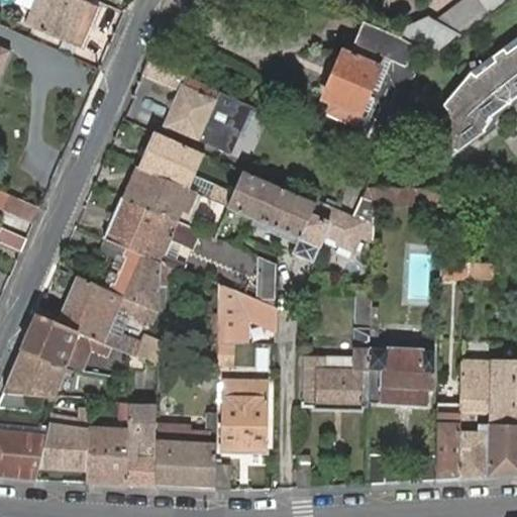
[(34,29),(46,0),(33,0),(24,24),(34,29)]
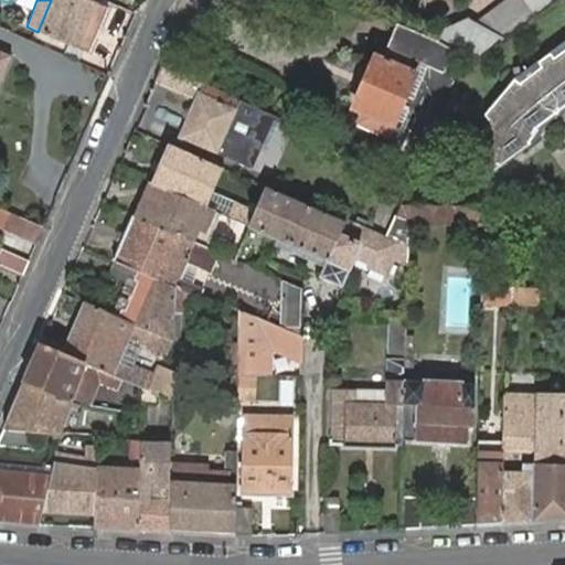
[(89,0),(51,0),(38,32),(89,54),(108,8),(89,0)]
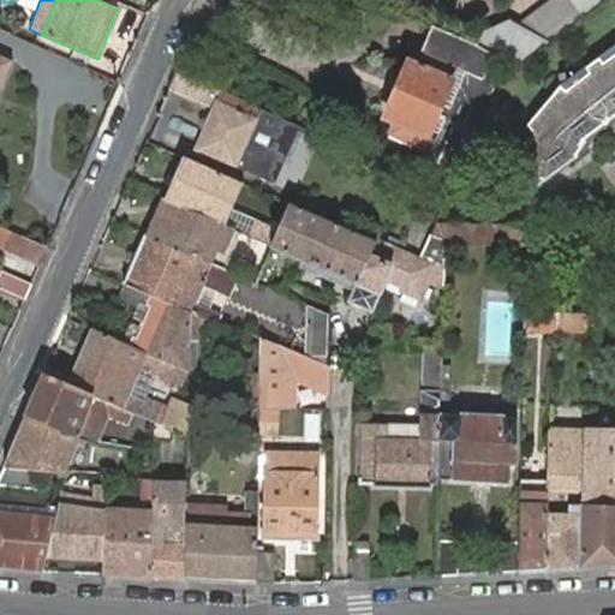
[(551,0),(531,17),(550,41),(599,0),(551,0)]
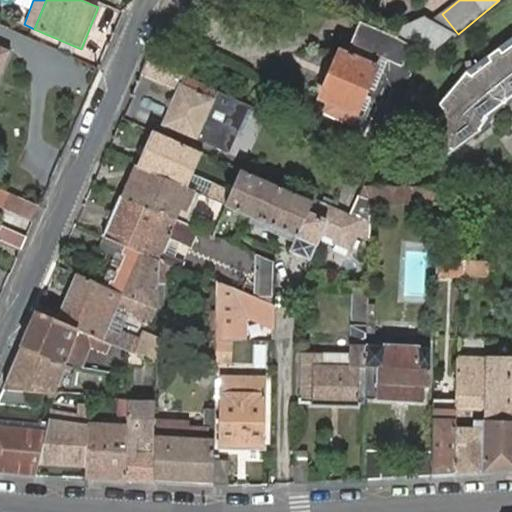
[(392,60),(401,39),(360,21),(351,43),(346,54),(342,52),(322,98),(327,100),(323,111),(353,124),(357,113),(364,97),(371,100),(376,88),(370,85),(377,67),(382,56),(392,60)]
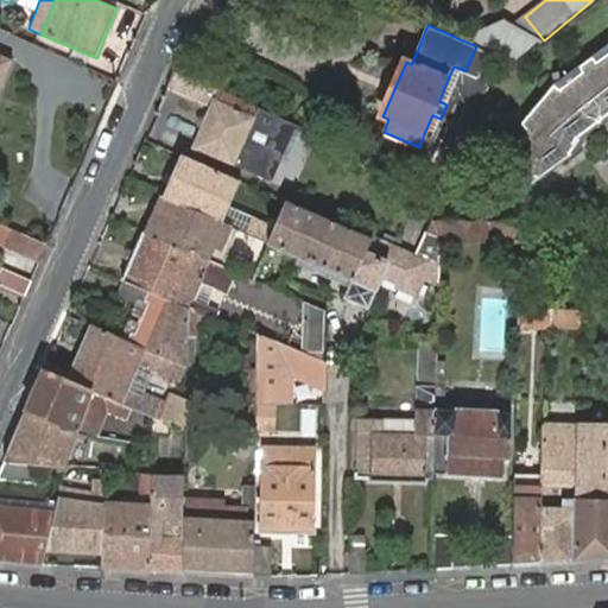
[(529,54),(531,51),(498,27),(487,42),(515,62),(529,54)]
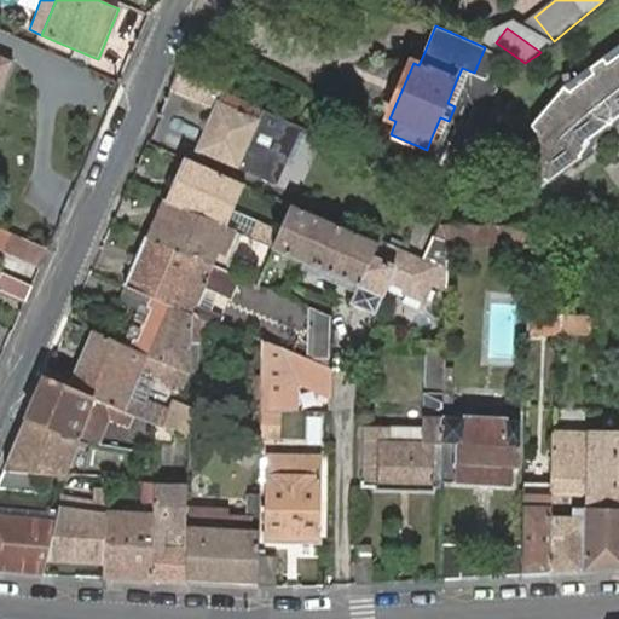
[(0,91),(15,58),(0,51),(0,91)]
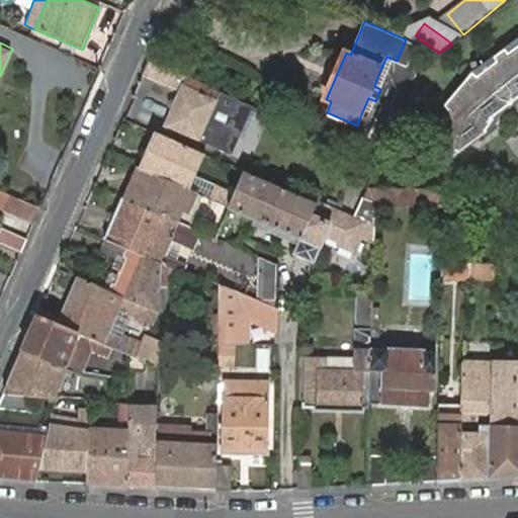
[(517,42),(508,51),(506,48),(494,55),(498,61),(477,76),(472,71),(446,103),(452,111),(429,128),(428,140),(440,156),(451,157),(486,132),(491,115),(517,94),(517,42)]
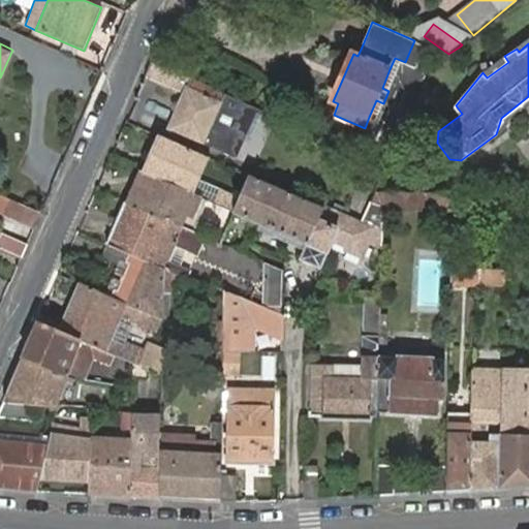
[(241,117),(246,103),(152,62),(146,76),(184,93),(168,129),(225,153),(234,132),(241,117)]
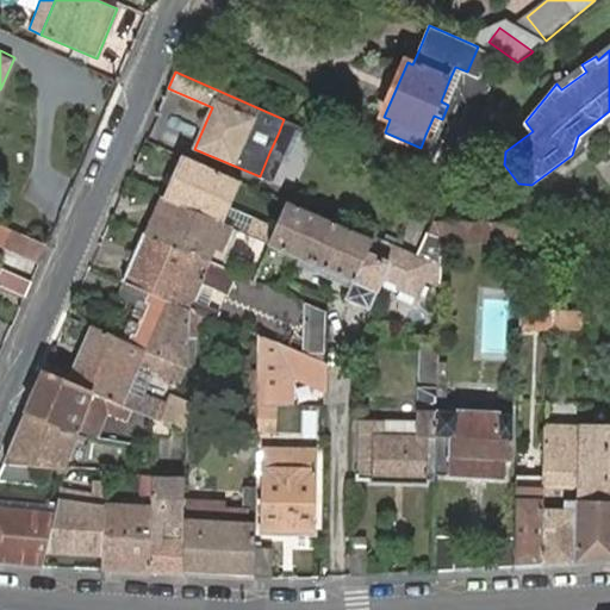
[(278,135),(269,153),(275,155),(282,137),(278,135)]
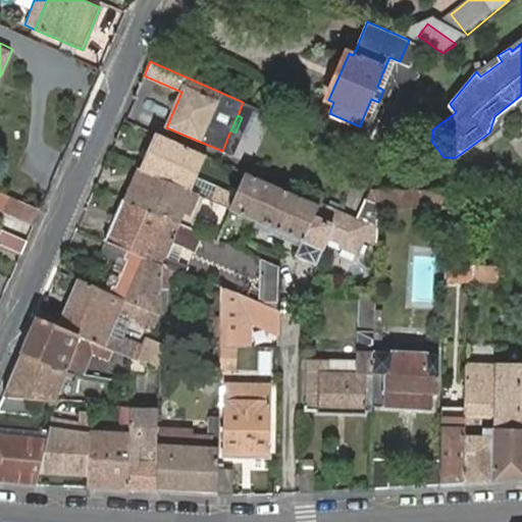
[(190,191),(231,209),(238,196),(204,180),(203,181),(195,178),(206,155),(156,134),(141,169),(190,191)]
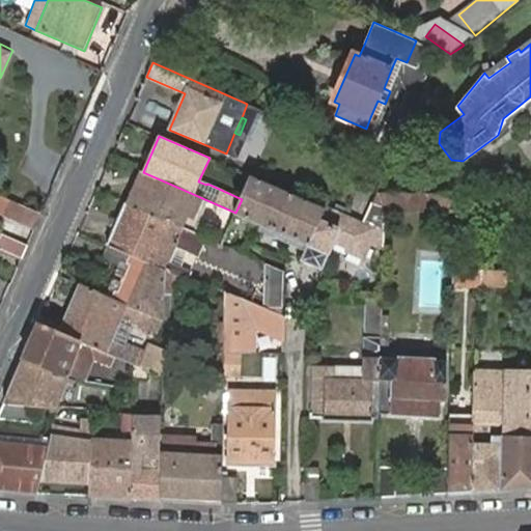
[(200,217),(228,229),(235,213),(193,194),(143,172),(129,204),(173,224),(194,232),(200,217)]
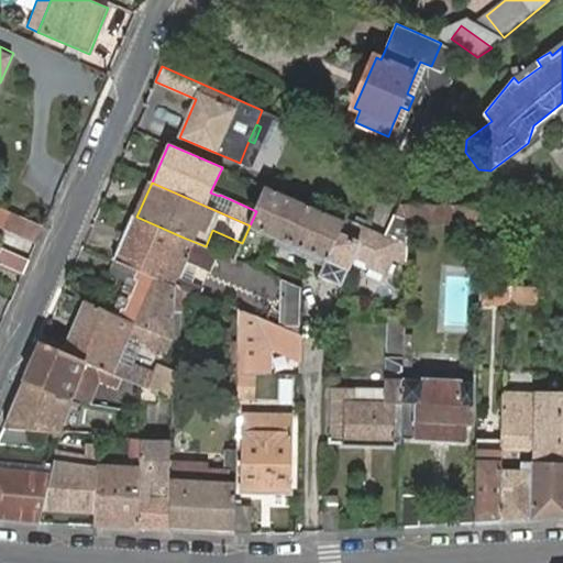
[(386,273),(393,257),(398,241),(388,236),(345,219),(344,220),(266,186),(256,211),(250,225),(328,260),(321,277),(342,286),(355,254),(372,262),(371,265),(386,273)]
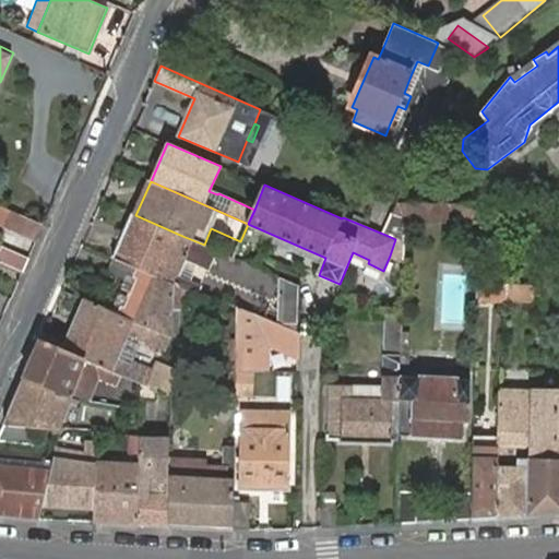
[(404,218),(404,221),(479,223),(478,219),(479,204),(400,203),(394,214),(404,218)]
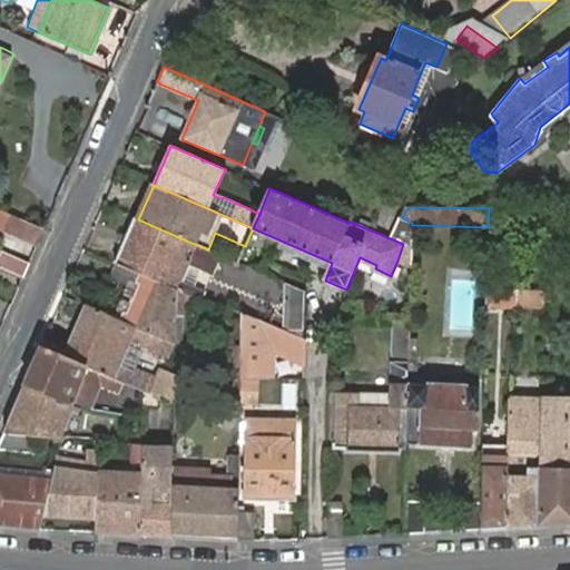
[(38,246),(45,229),(17,217),(9,234),(38,246)]
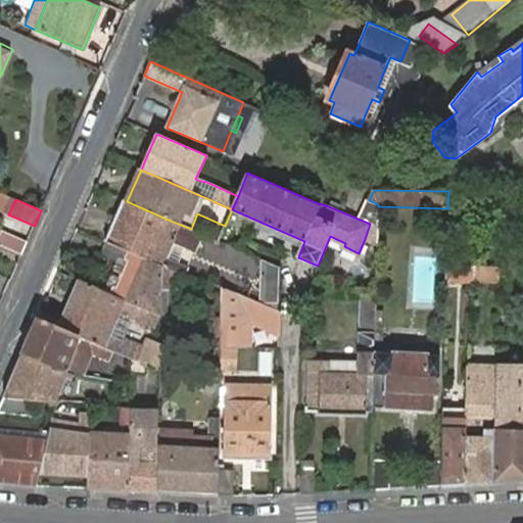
[(201,233),(199,233),(191,229),(171,221),(127,201),(124,199),(105,241),(106,242),(128,251),(162,266),(175,271),(182,274),(184,274),(187,267),(178,263),(165,257),(173,242),(185,247),(193,250),(201,233)]
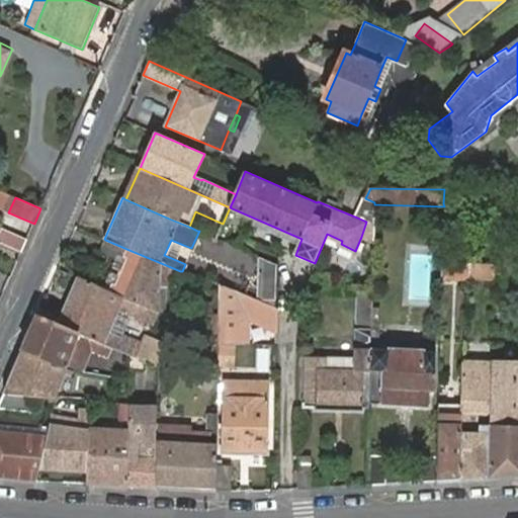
[(361,237),(373,243),(373,240),(374,204),(374,202),(365,198),(357,218),(366,222),(361,237)]
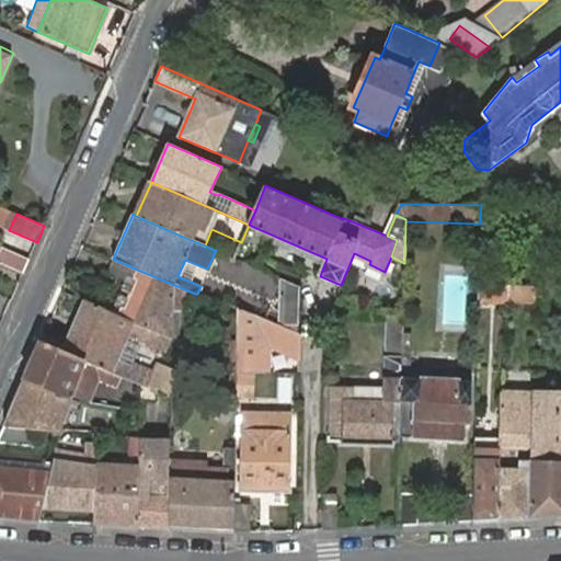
[(0,263),(23,274),(30,259),(2,247),(0,251),(0,263)]
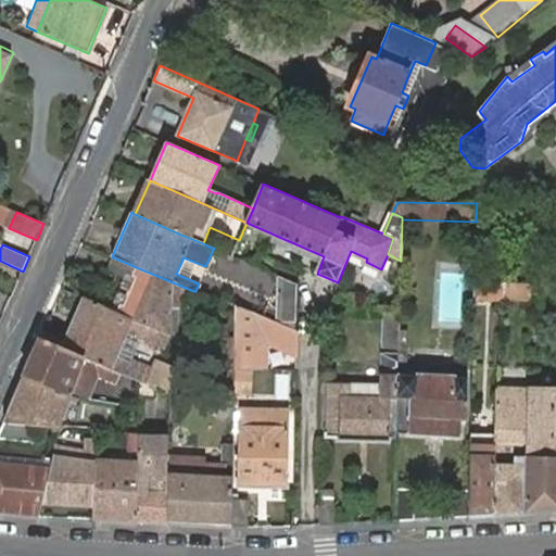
[(124,276),(110,310),(117,313),(121,304),(124,306),(136,278),(133,276),(136,267),(113,257),(109,268),(124,276)]
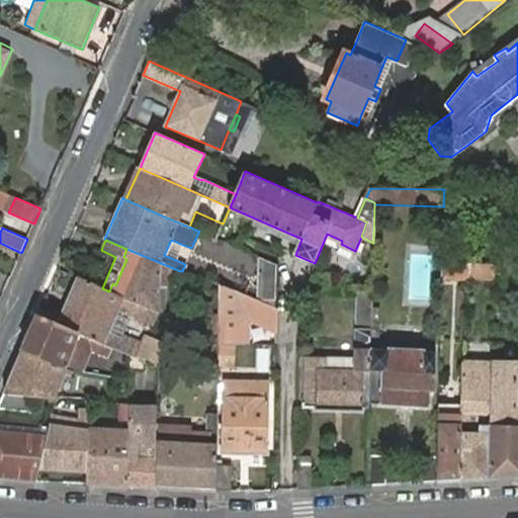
[(183,245),(171,240),(164,255),(176,260),(183,245)]
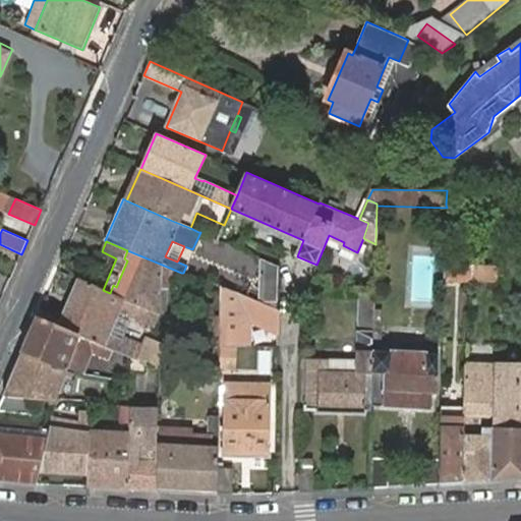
[(126,299),(161,314),(161,289),(173,289),(174,270),(162,265),(127,250),(124,258),(127,261),(116,287),(113,285),(110,293),(126,299)]
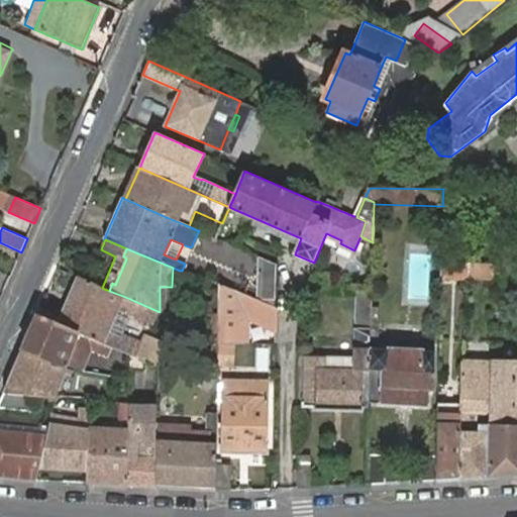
[(260,257),(259,300),(276,307),(276,264),(260,257)]
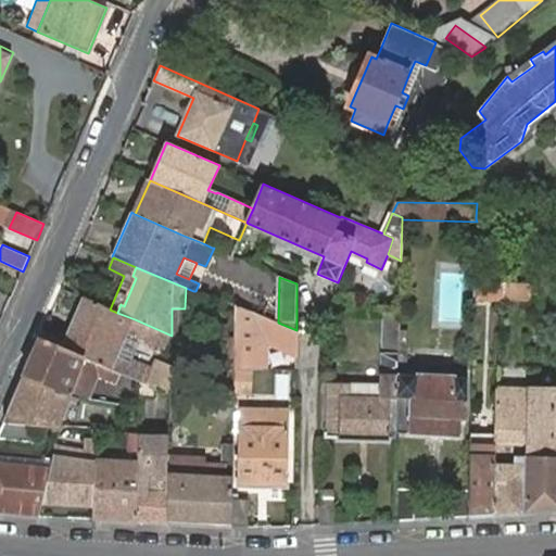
[(475,298),(504,299),(505,283),(475,283),(475,298)]
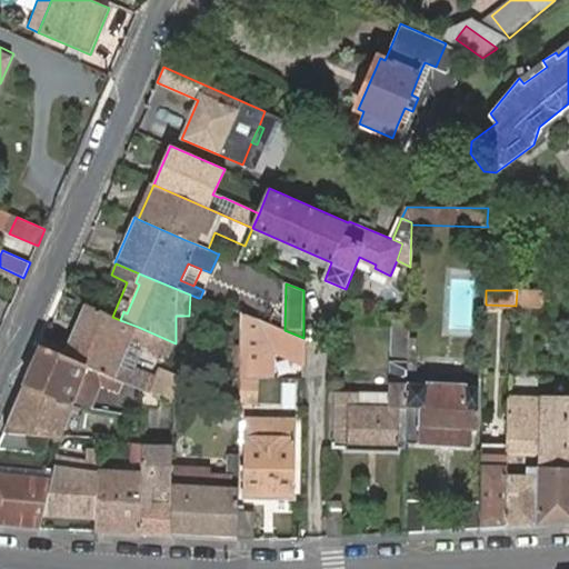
[(545,291),(517,290),(516,306),(543,306),(545,291)]
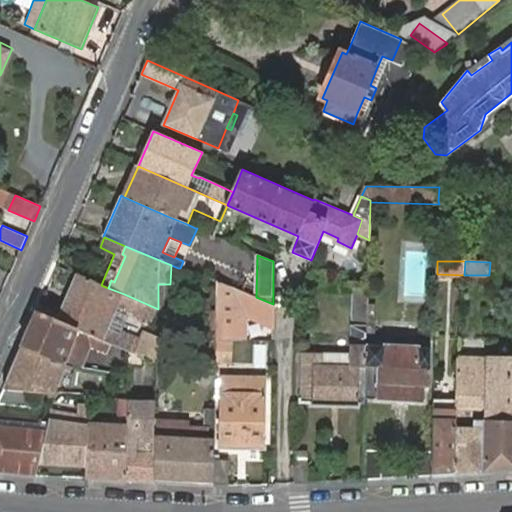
[(152,322),(158,309),(124,294),(108,288),(101,285),(77,275),(61,314),(40,305),(37,312),(58,320),(78,329),(104,340),(111,343),(128,351),(130,352),(136,355),(157,363),(157,357),(163,341),(142,333),(139,339),(120,331),(118,337),(117,338),(106,334),(118,306),(129,310),(128,312),(152,322)]
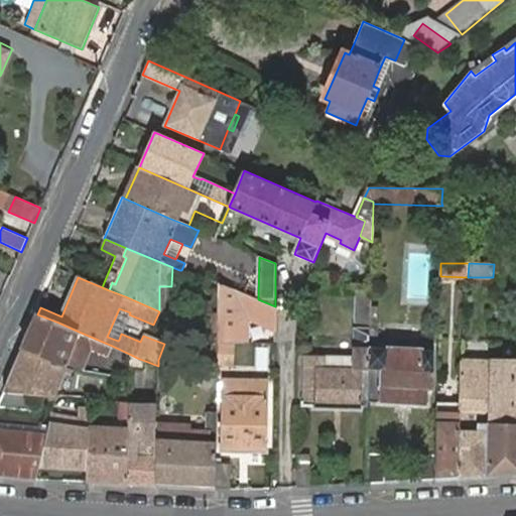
[(230,343),(244,344),(244,318),(248,317),(274,328),(275,306),(258,299),(235,289),(218,283),(217,312),(217,320),(217,332),(217,343),(230,343)]
